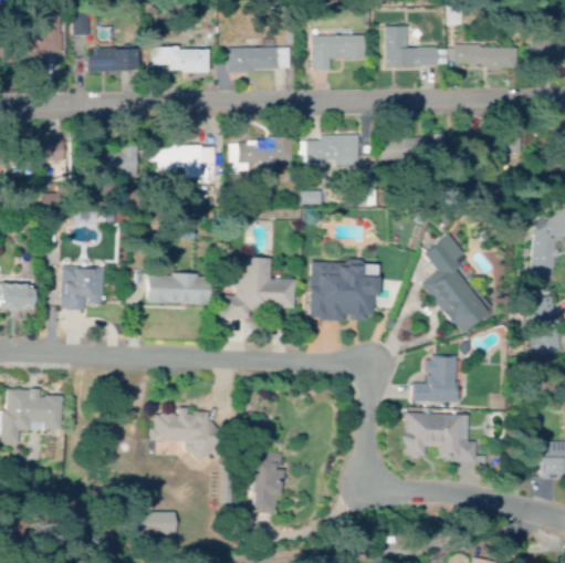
[(89,34),(87,8),(72,8),(73,35),(89,34)]
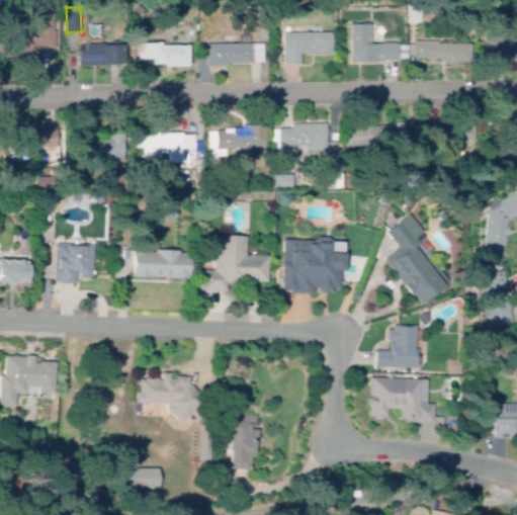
[(56,52),(56,13),(37,12),(37,29),(26,29),(26,52),(56,52)]
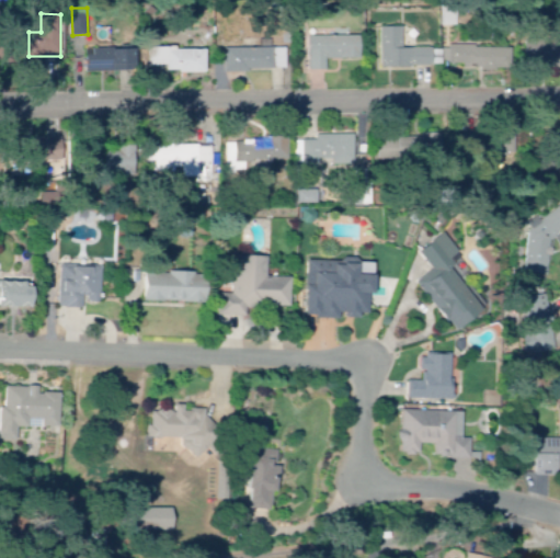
[(403,25),(380,26),(381,66),(443,65),(443,47),(403,47),(403,25)]
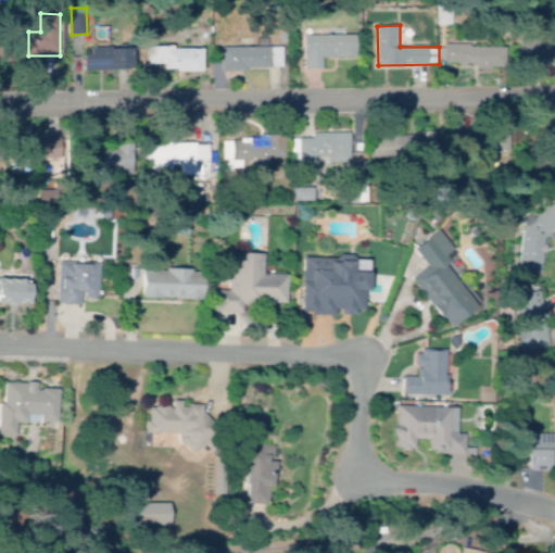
[(357,34),(306,35),(307,68),(324,67),(324,58),(358,57),(357,34)]
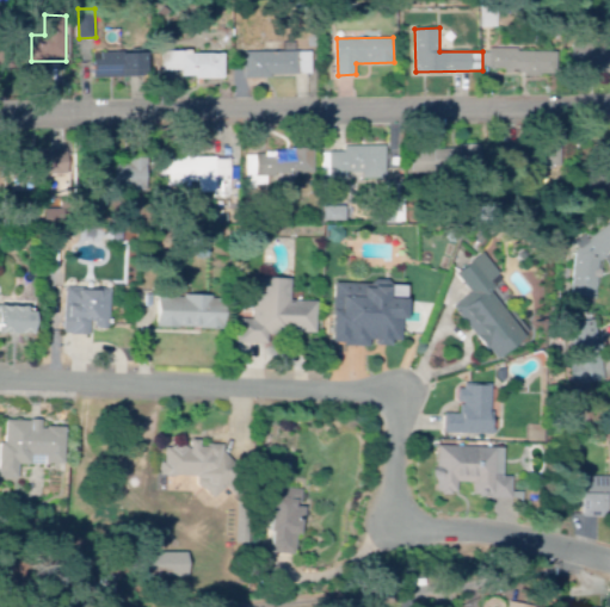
[(609,44),(573,45),(573,72),(609,72),(609,44)]
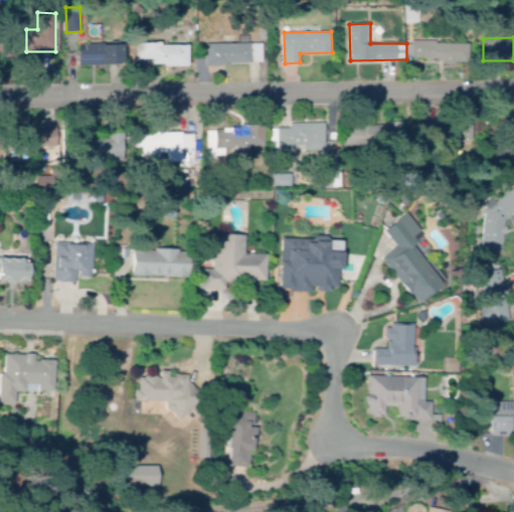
[(470,42),(407,41),(407,59),(469,60),(470,42)]
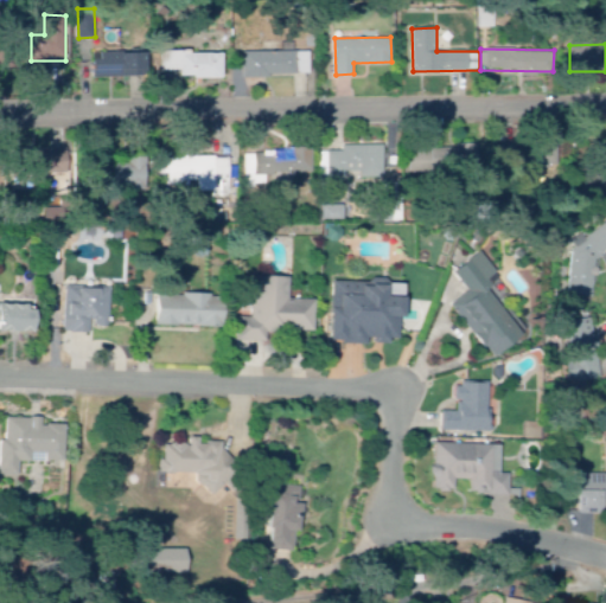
[(244,75),(311,74),(311,50),(243,51),(244,75)]
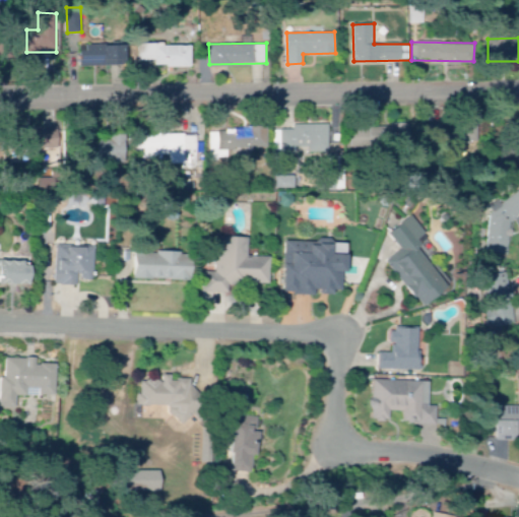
[(80,45),(81,65),(127,64),(127,44),(80,45)]
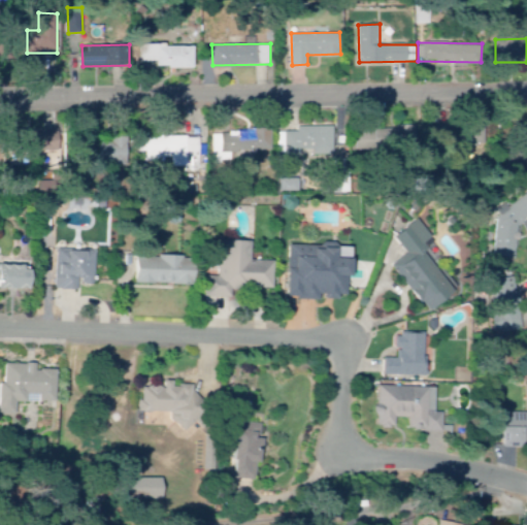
[(195,44),(145,44),(145,66),(195,65),(195,44)]
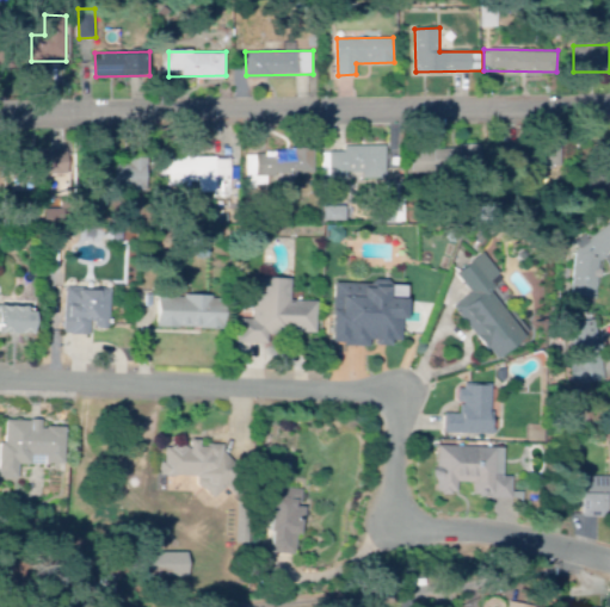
[(387,144),(345,146),(345,152),(322,152),(322,175),(362,174),(362,178),(387,178),(387,144)]
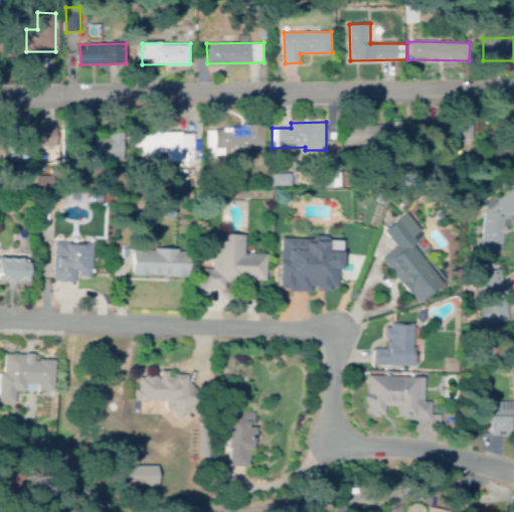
[(474,123),(462,122),(461,139),(473,140),(474,123)]
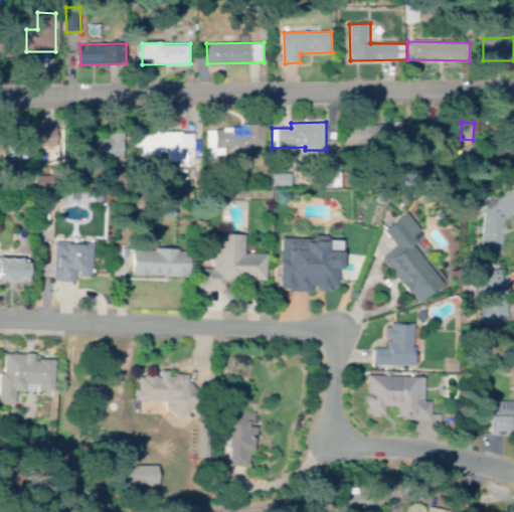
[(348,143),(406,141),(406,123),(347,125),(348,143)]
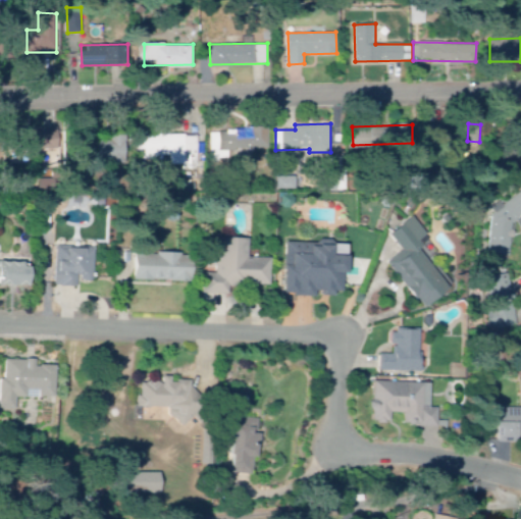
[(269,126),(242,126),(241,148),(268,149),(269,126)]
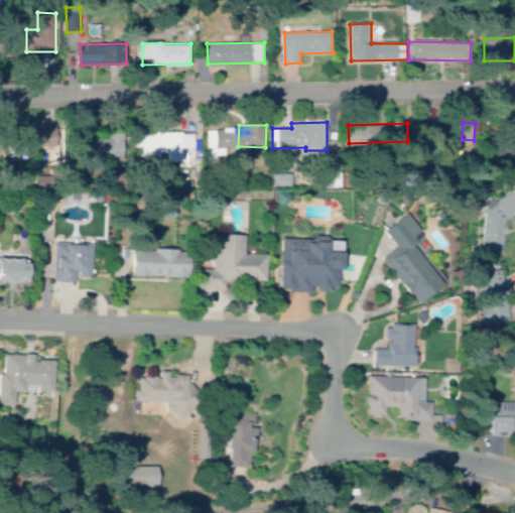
[(37,128),(37,146),(58,146),(58,128),(37,128)]
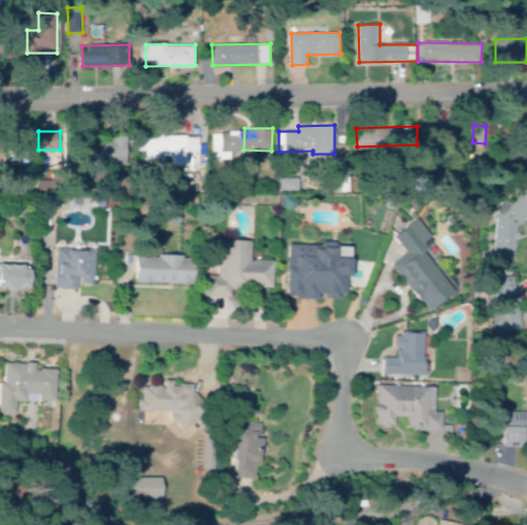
[(198,135),(139,136),(139,160),(170,160),(170,166),(185,166),(185,171),(199,170),(198,135)]
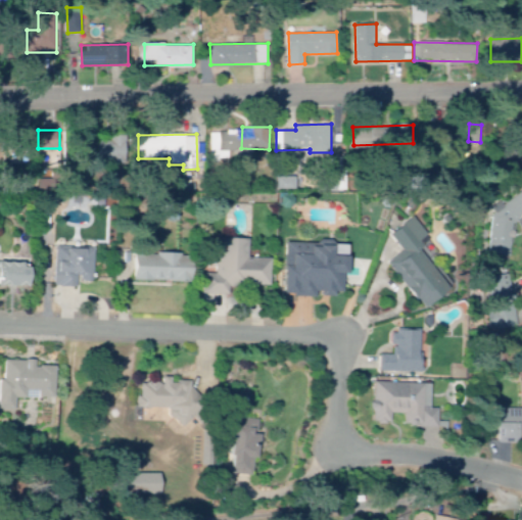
[(126,160),(127,135),(99,135),(99,160),(126,160)]
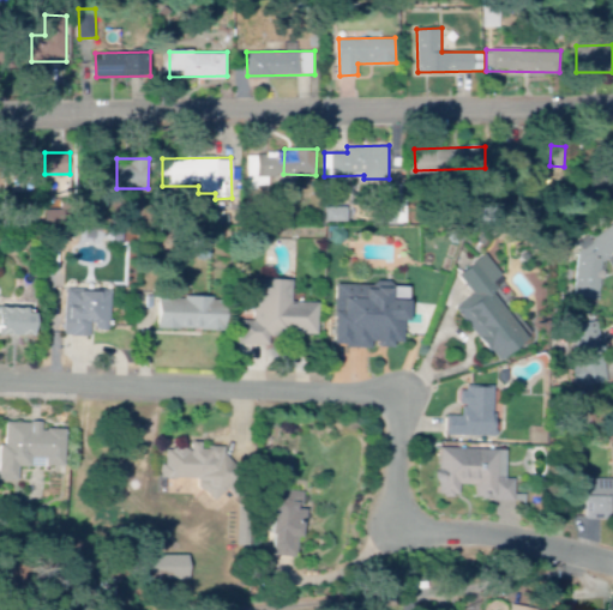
[(348,221),(349,206),(325,206),(325,219),(348,221)]
